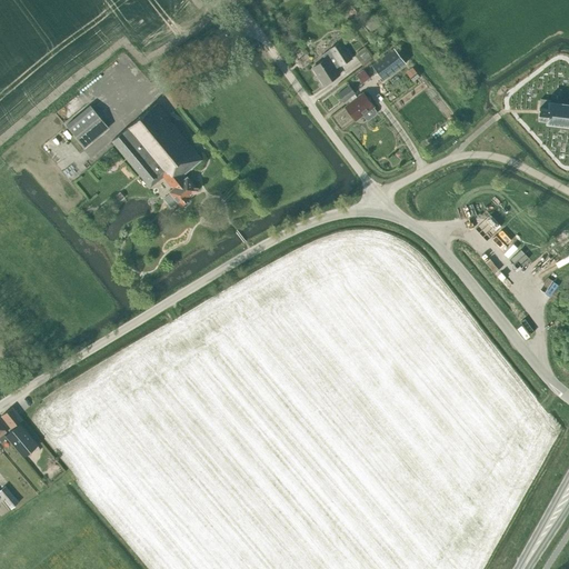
[(371,32),(379,26),(371,17),(363,22),(371,32)]
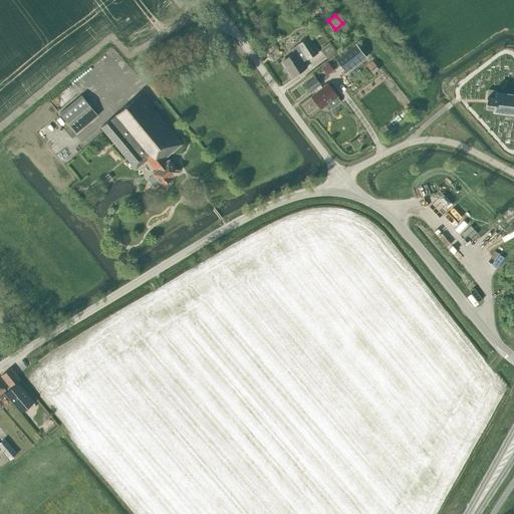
[(306,59),(317,52),(307,37),(297,44),(297,45),(290,49),(294,54),(290,56),(290,55),(281,61),(291,76),(306,67),(302,61),(306,58),(306,59)]
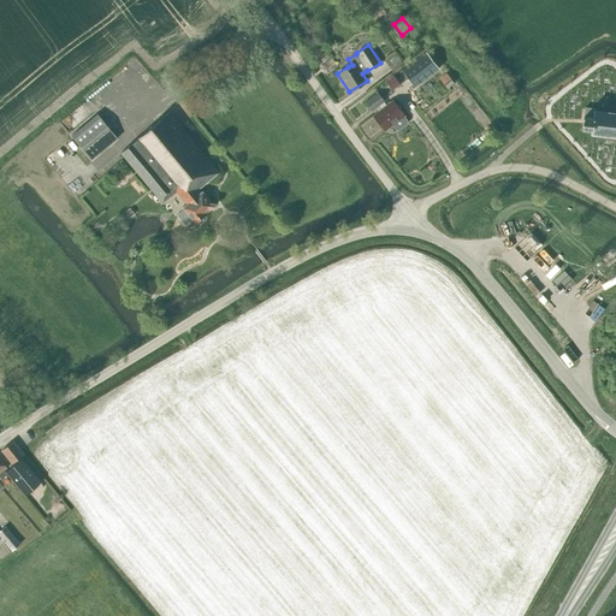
[(386,58),(395,67),(404,59),(397,49),(386,58)]
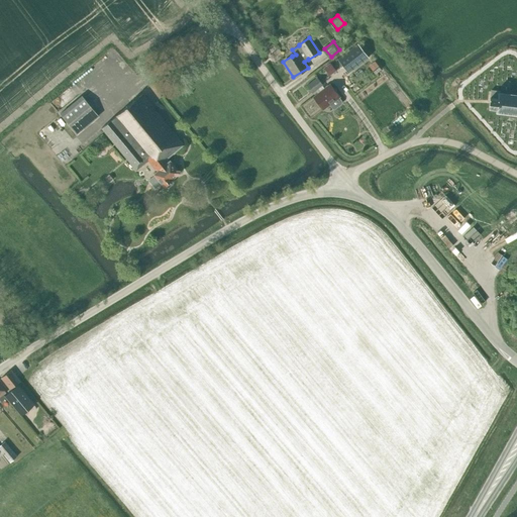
[(348,73),(368,58),(356,44),(337,59),(348,73)]
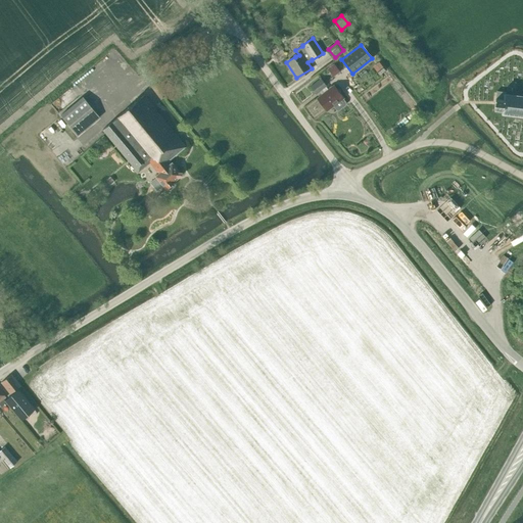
[(107,54),(114,63),(124,56),(116,47),(107,54)]
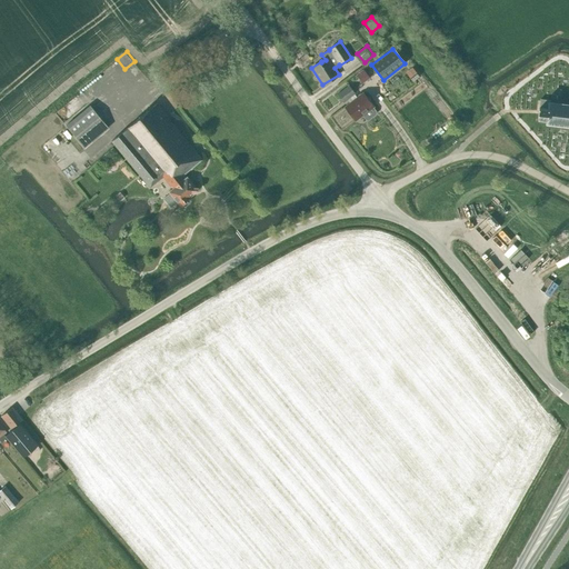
[(301,69),(312,61),(306,53),(296,61),(301,69)]
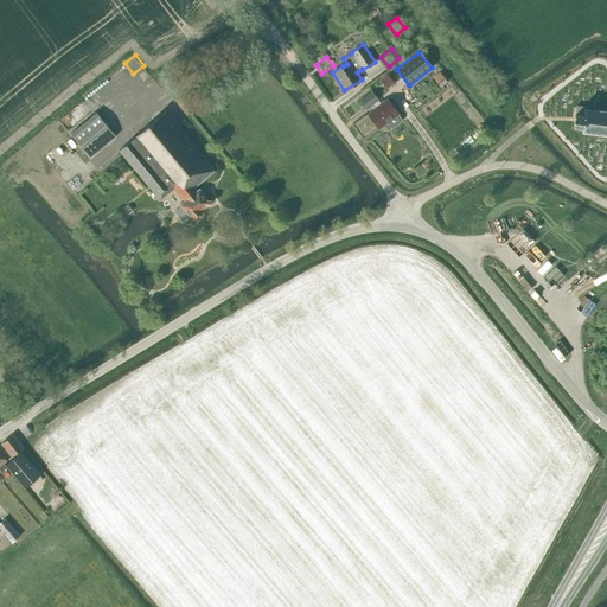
[(440,87),(447,82),(439,72),(433,77),(440,87)]
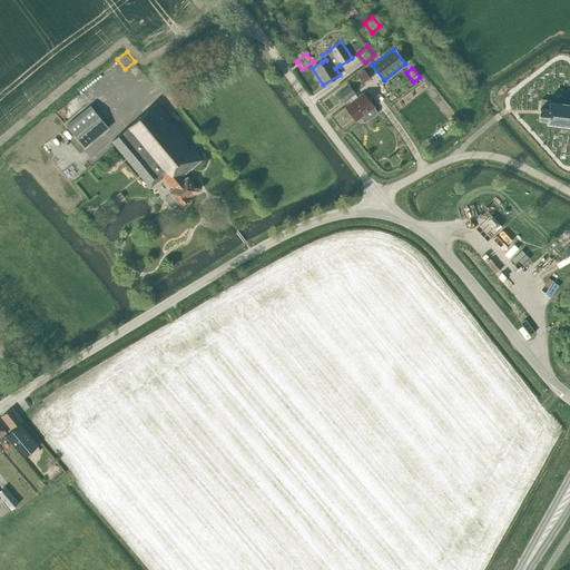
[(354,95),(355,94),(350,86),(337,95),(344,102),(347,99),(354,95)]
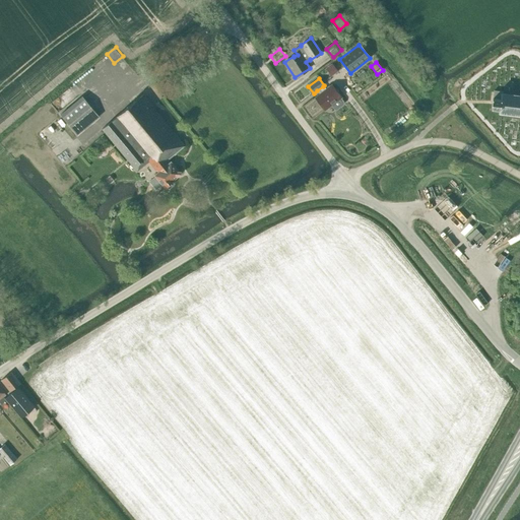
[(336,109),(342,105),(342,102),(340,99),(341,98),(331,85),(326,89),(323,86),(317,90),(319,93),(315,98),(324,110),(331,105),(332,107),(336,109)]
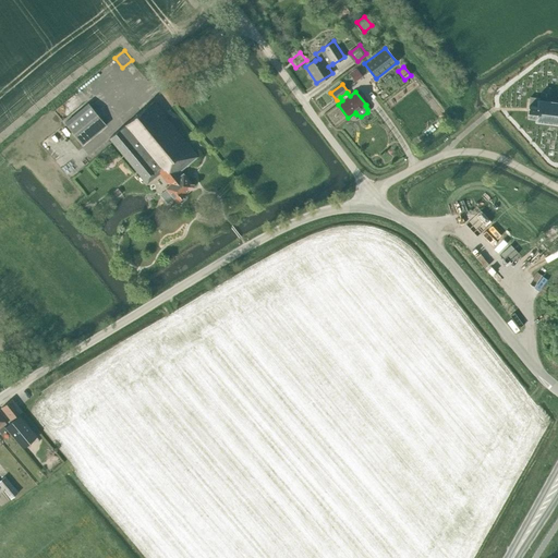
[(557,102),(537,100),(538,98),(530,97),(529,106),(529,108),(528,108),(526,116),(536,117),(535,121),(557,123),(557,102)]
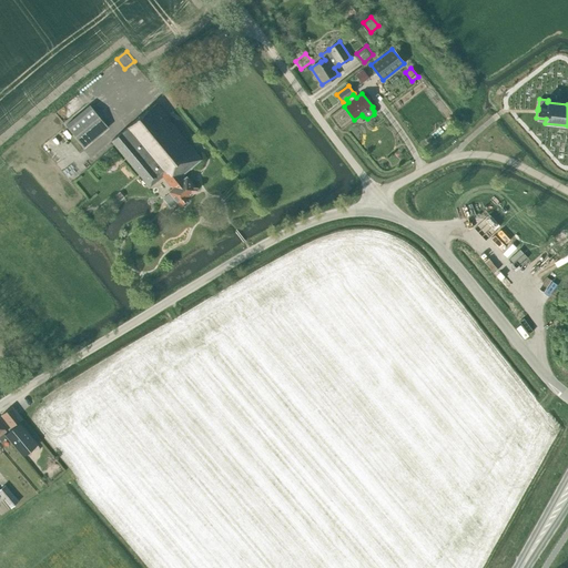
[(83,148),(109,128),(89,104),(64,125),(83,148)]
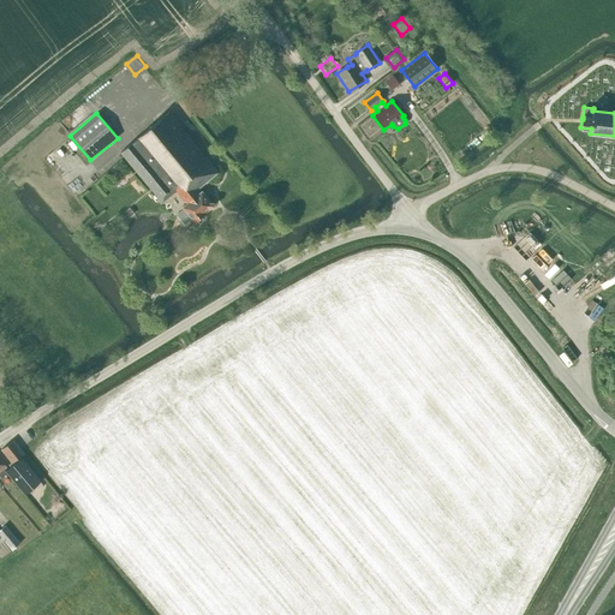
[(199,192),(197,189),(218,172),(168,113),(120,153),(162,203),(175,191),(186,203),(181,207),(184,209),(177,215),(184,224),(191,218),(195,222),(196,221),(199,222),(203,219),(203,215),(204,214),(204,213),(210,208),(212,208),(212,203),(210,203),(201,191),(199,192)]
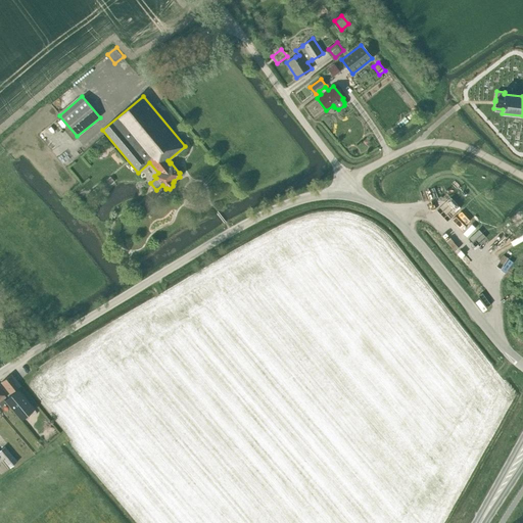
[(10,394),(19,386),(10,374),(0,382),(10,394)]
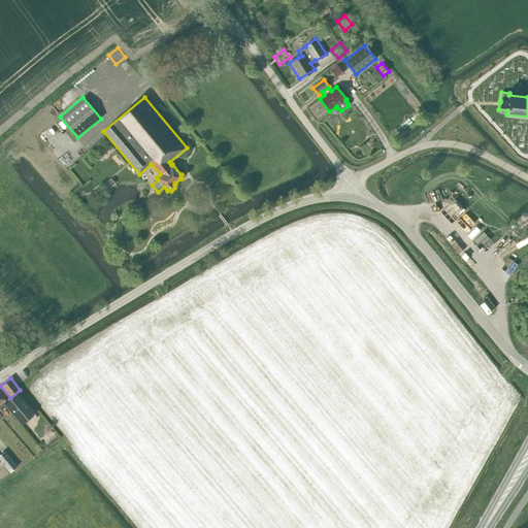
[(19,392),(4,404),(21,425),(35,413),(19,392)]
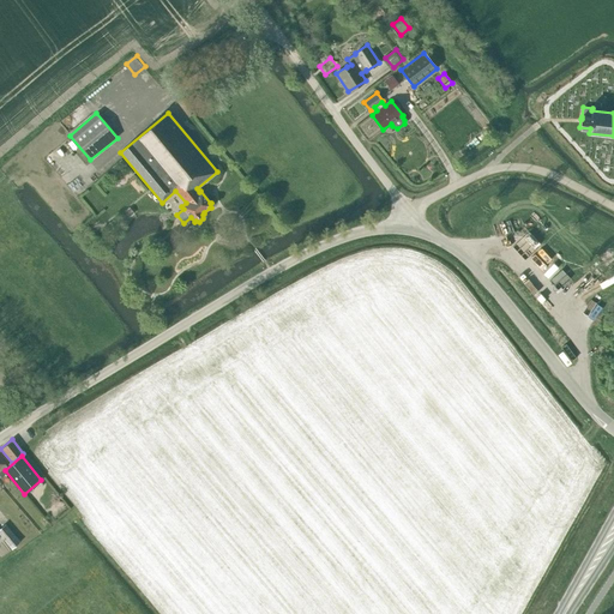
[(0,535),(12,549),(20,542),(6,524),(0,528),(0,535)]
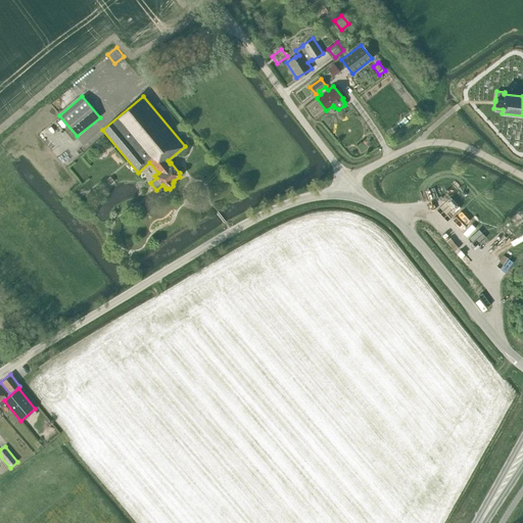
All buildings are outlined.
